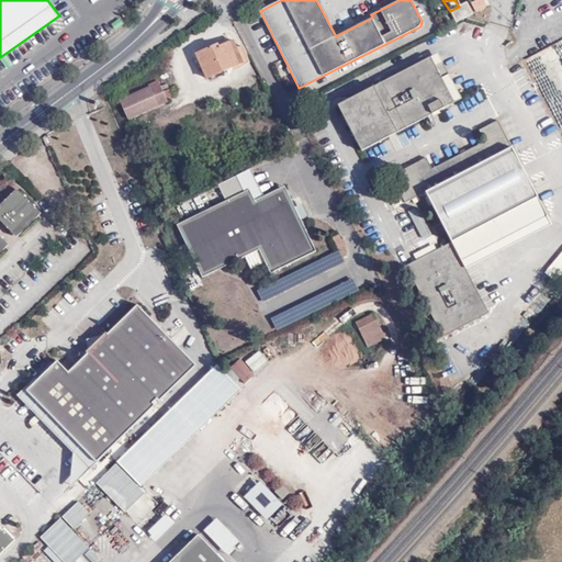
[(473,13),(484,8),(480,0),(469,4),(473,13)]
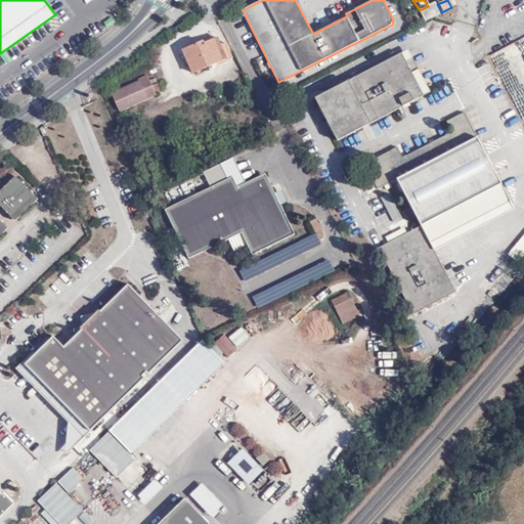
[(423,23),(439,14),(434,3),(428,6),(420,10),(417,11),(423,23)]
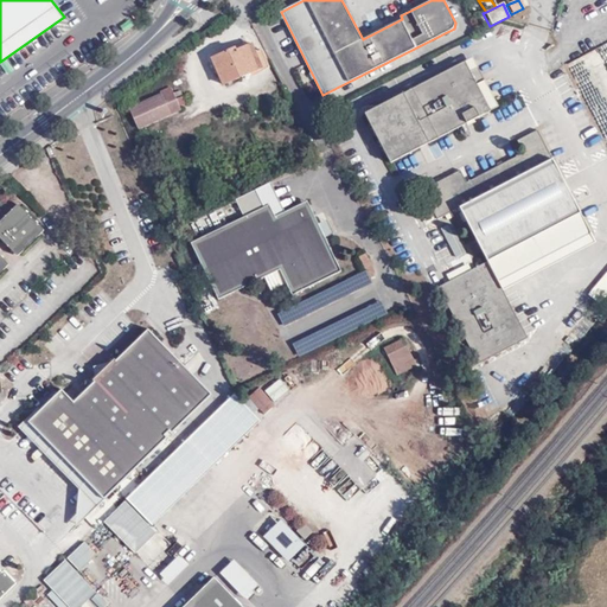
[(208,63),(221,89),(266,66),(257,49),(248,53),(244,48),(232,53),(231,51),(208,63)]
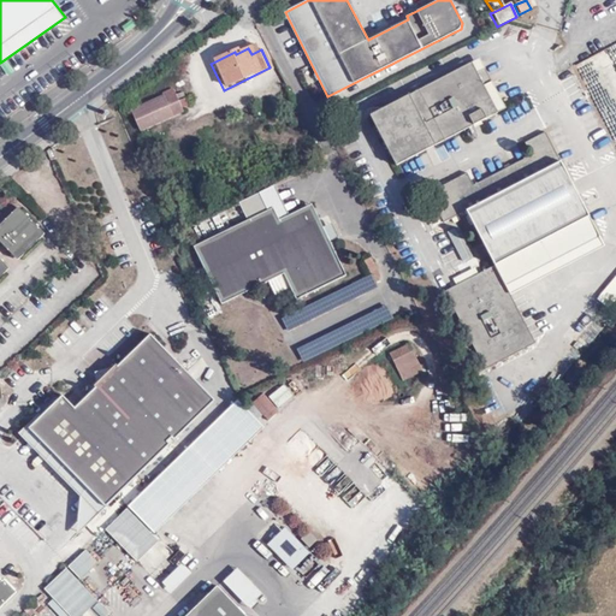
[(479,60),(469,65),(475,75),(484,70),(479,60)]
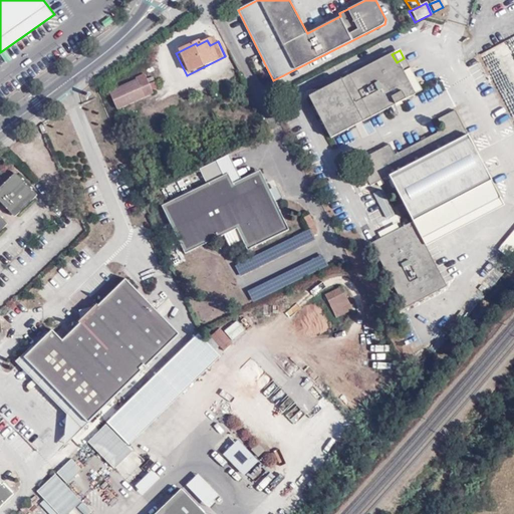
[(397,62),(392,54),(308,97),(329,139),(414,94),(403,74),(410,70),(404,58),(397,62)]
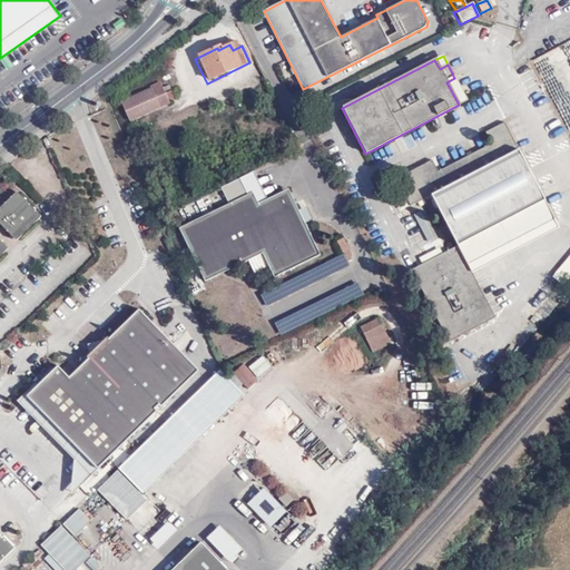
[(446,82),(459,105),(467,101),(454,78),(446,82)]
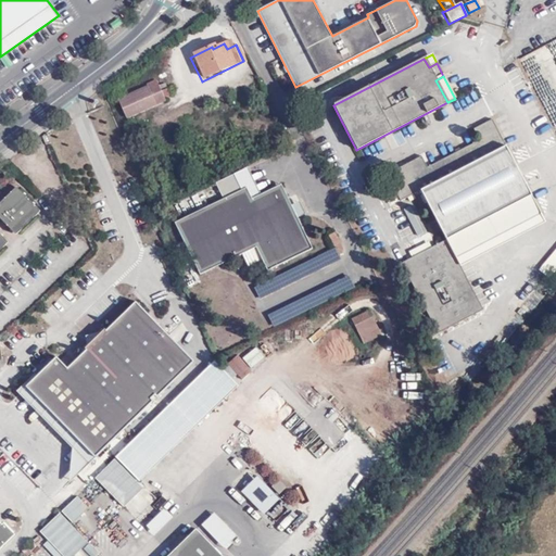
[(162,87),(156,90),(153,84),(143,88),(144,92),(116,105),(123,123),(163,104),(160,96),(164,92),(162,87)]
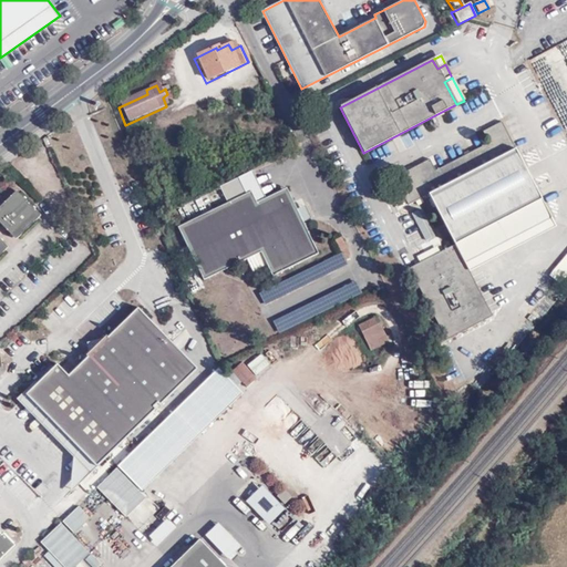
[(430,193),(455,245),(540,198),(501,122),(482,132),(487,144),(434,172),(429,160),(394,178),(408,205),(430,193)]
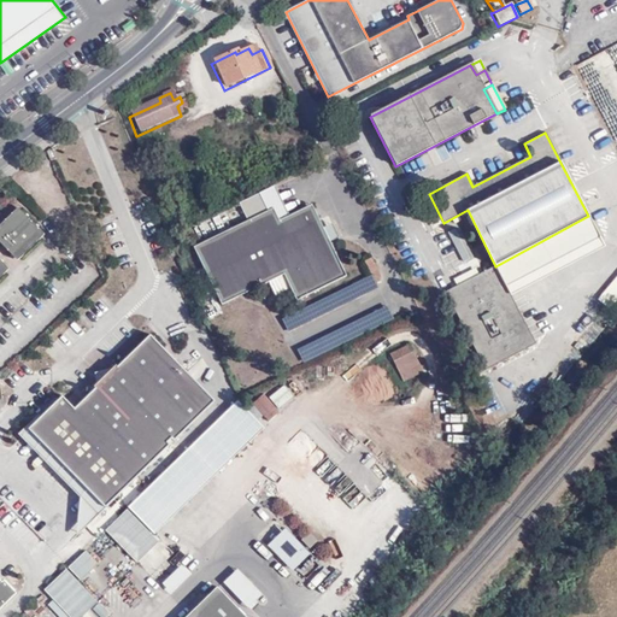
[(307,207),(281,221),(275,223),(270,212),(197,247),(224,304),(238,298),(235,291),(241,287),(242,289),(252,285),(254,289),(287,275),(299,300),(347,276),(318,212),(307,207)]
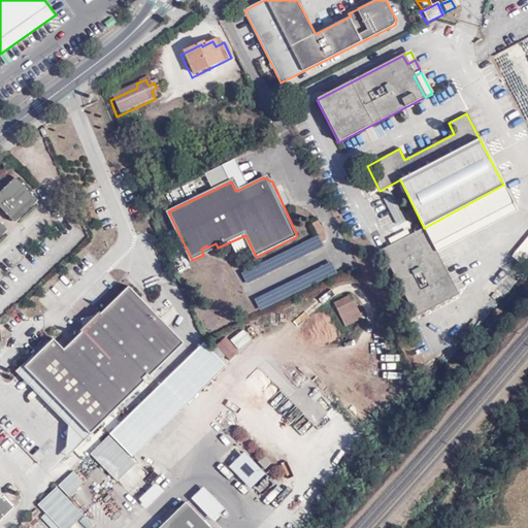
[(21,179),(14,178),(0,192),(0,205),(12,220),(19,219),(36,202),(36,197),(21,179)]
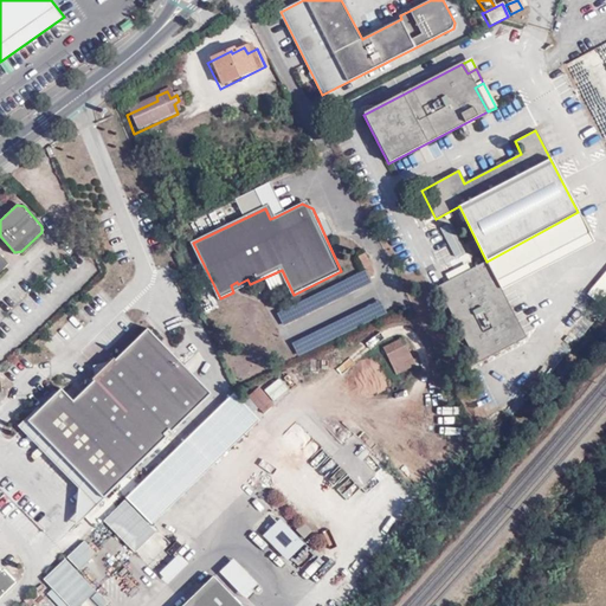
[(270,219),(276,217),(271,205),(265,208),(270,219)]
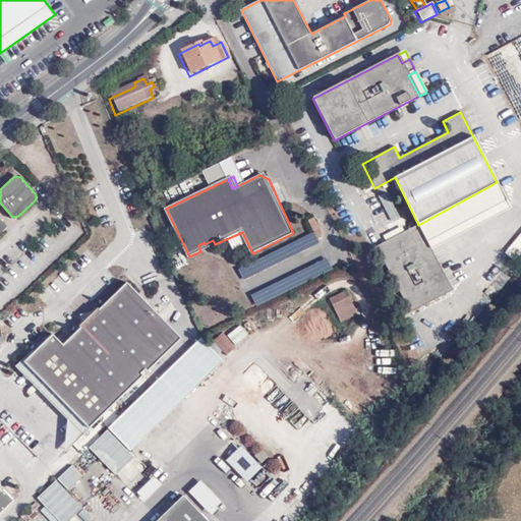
[(497,182),(418,225),(426,241),(506,199),(497,182)]
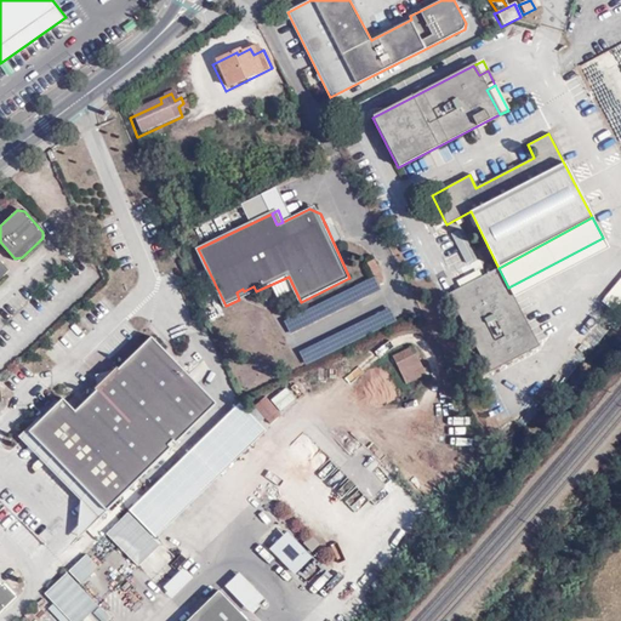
[(508,288),(499,268),(446,294),(488,372),(539,346),(508,288)]
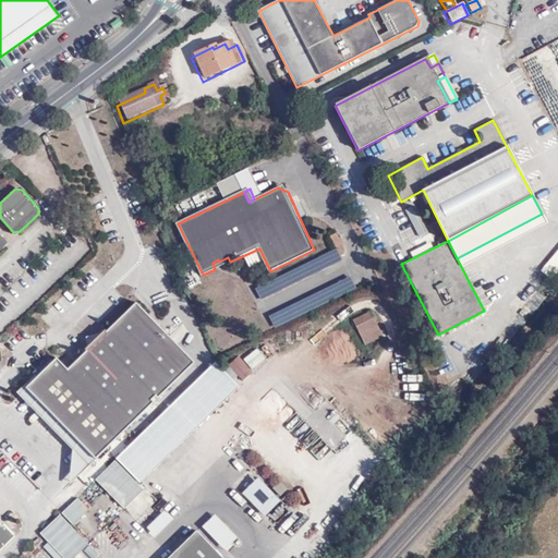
[(557,250),(541,271),(552,281),(557,274),(557,250)]
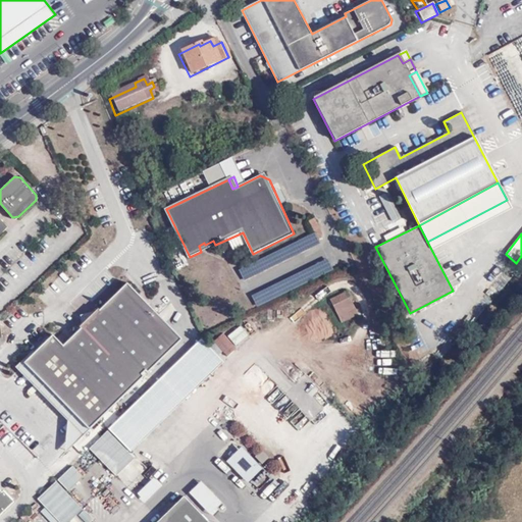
[(214,246),(215,245),(213,241),(205,245),(204,243),(199,246),(201,252),(214,246)]
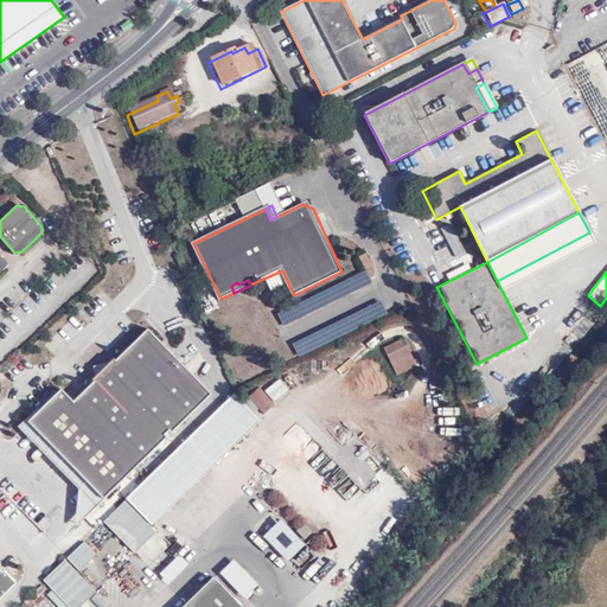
[(355,328),(387,314),(381,302),(349,317),(355,328)]
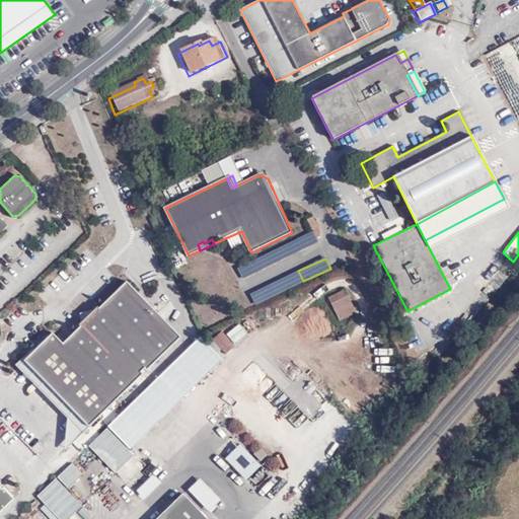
[(23,358),(88,428),(182,338),(127,282),(99,307),(98,307),(80,324),(80,327),(63,342),(54,334),(33,352),(31,349),(23,358)]
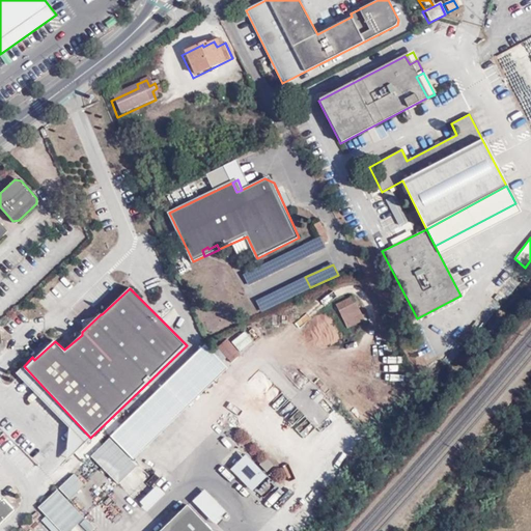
[(257,301),(261,311),(277,304),(273,294),(257,301)]
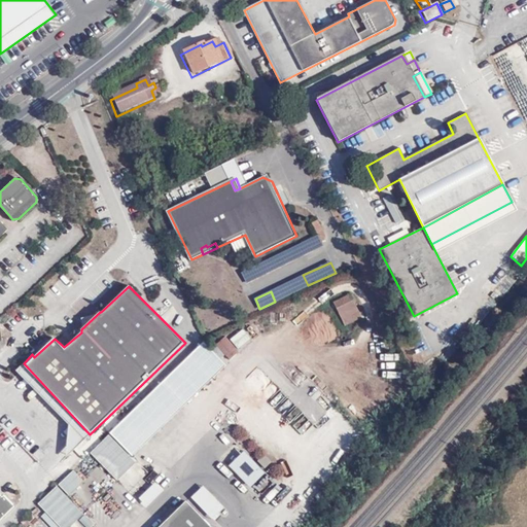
[(363,319),(351,295),(335,305),(345,327),(363,319)]
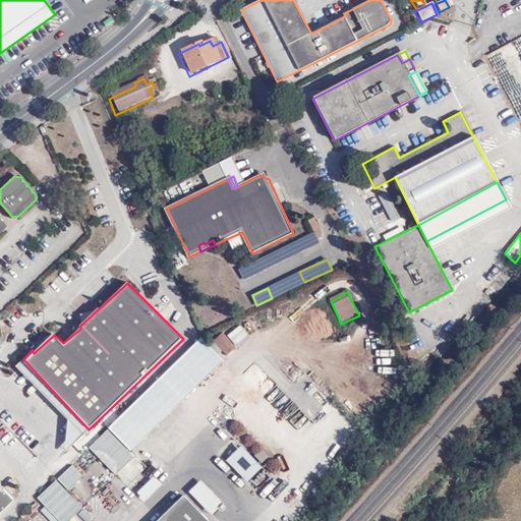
[(239,325),(227,335),(235,346),(248,336),(239,325)]
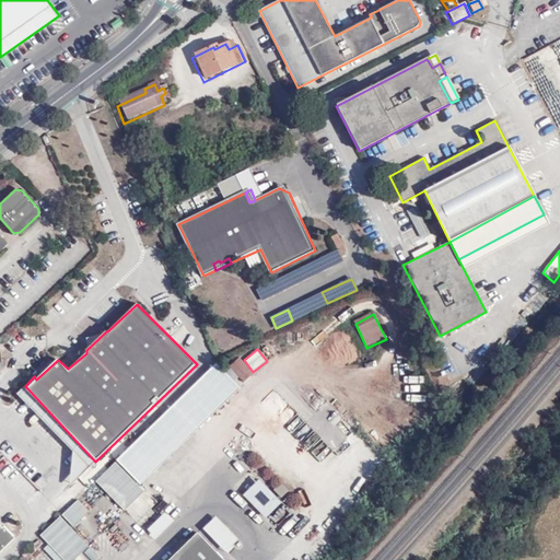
[(229,365),(242,383),(253,374),(240,357),(229,365)]
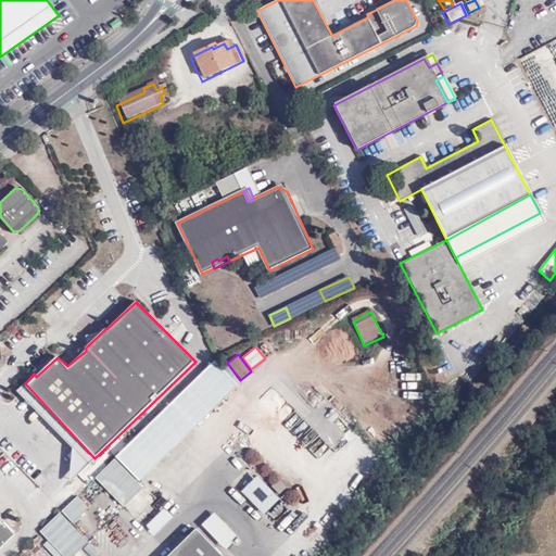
[(239,382),(215,361),(116,455),(140,480),(239,382)]
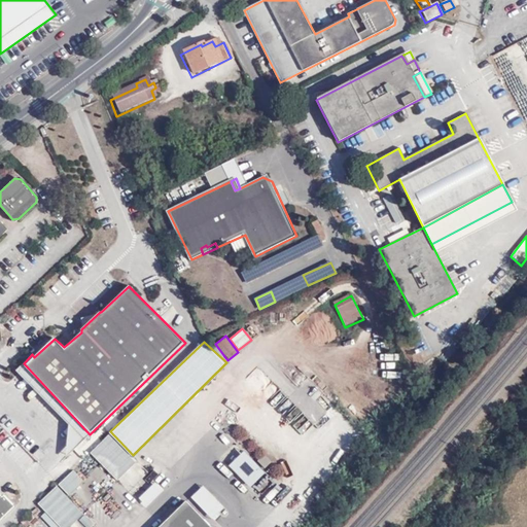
[(62,460),(90,434),(24,363),(16,371),(69,425),(62,460)]
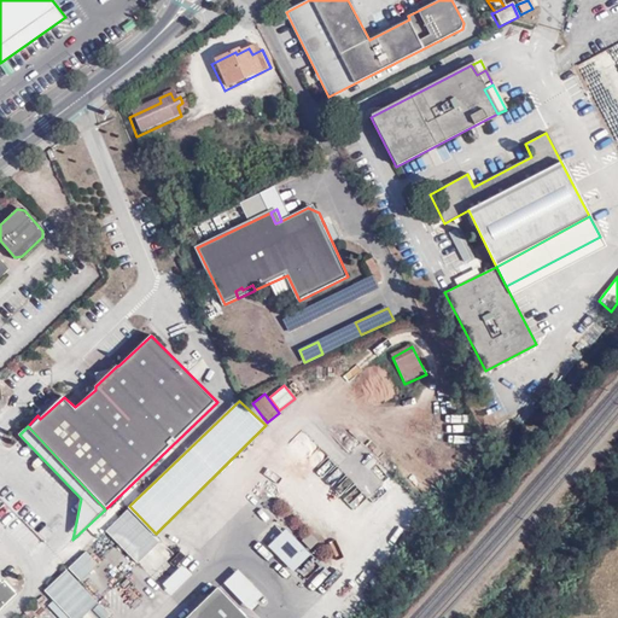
[(129,506),(105,530),(138,564),(161,540),(156,534),(129,506)]
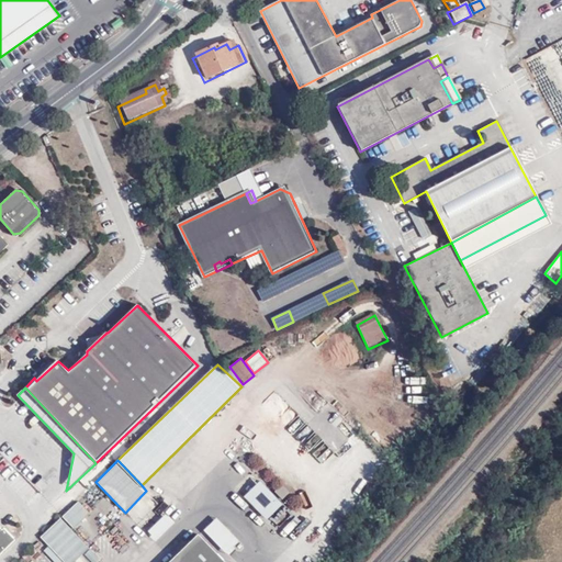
[(267,523),(283,506),(259,482),(243,497),(267,523)]
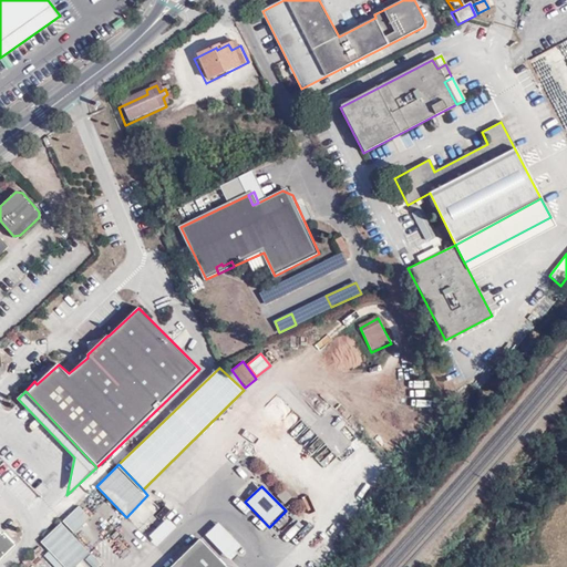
[(311,516),(319,504),(313,501),(306,512),(311,516)]
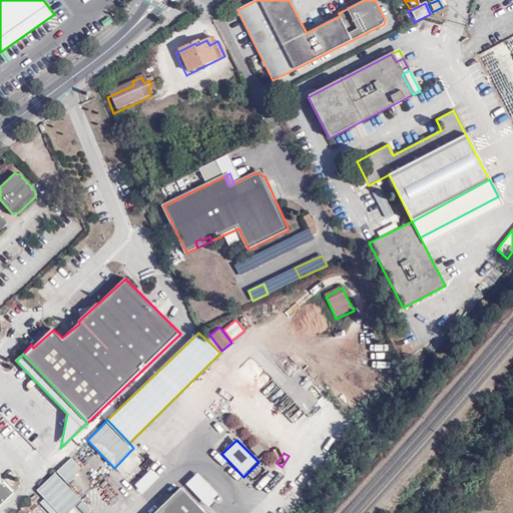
[(259,467),(249,479),(263,489),(272,478),(259,467)]
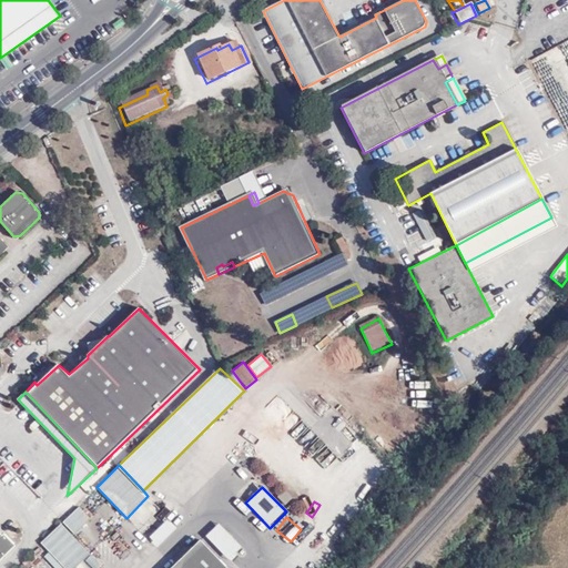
[(61,523),(40,543),(63,567),(75,567),(91,554),(61,523)]
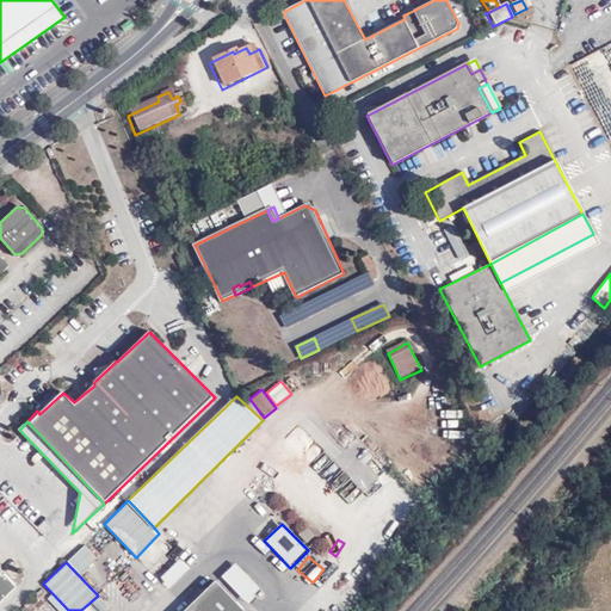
[(247,604),(261,590),(234,565),(220,579),(247,604)]
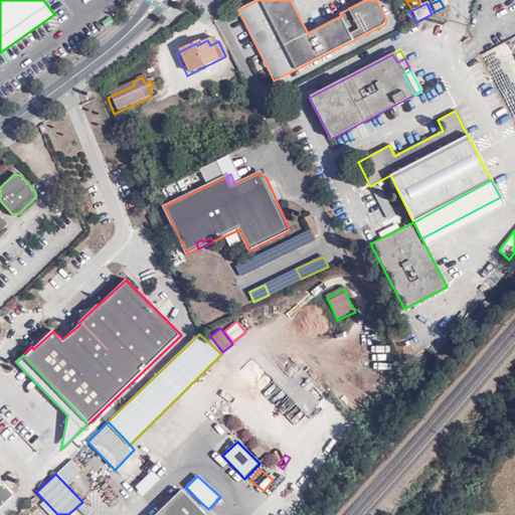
[(0,506),(12,494),(3,483),(1,484),(0,482),(0,506)]
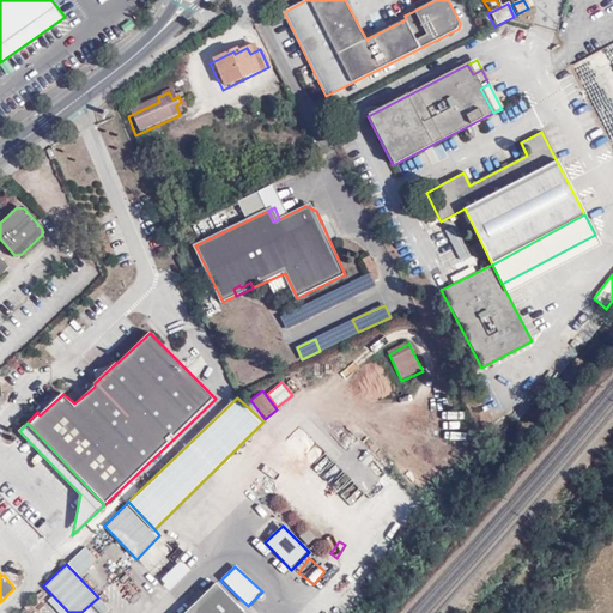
[(186,612),(243,612),(216,584),(186,612)]
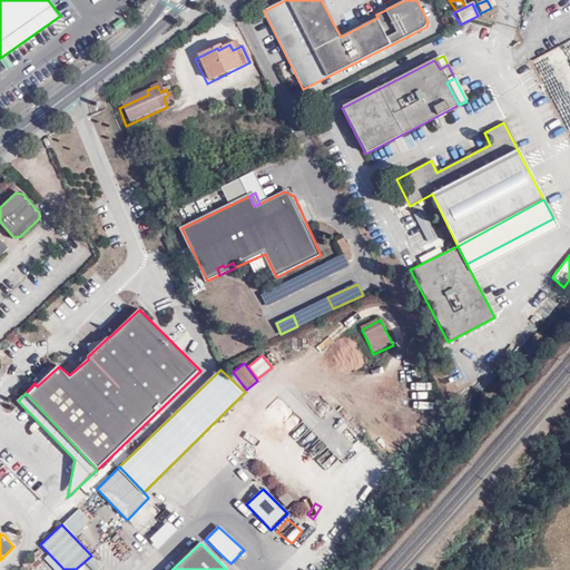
[(84,566),(88,569),(99,569),(101,569),(90,558),(84,566)]
